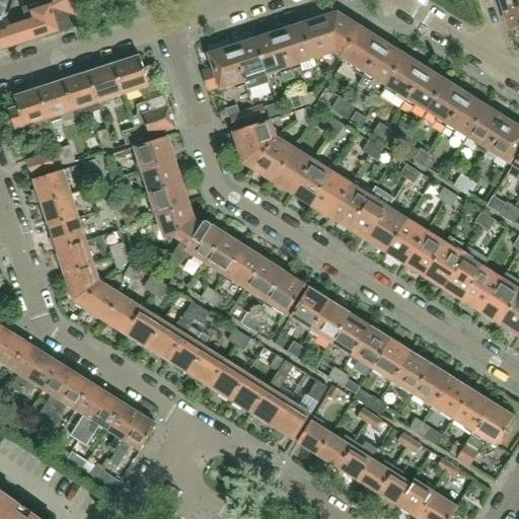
[(79,18),(84,0),(55,0),(53,8),(68,14),(79,18)]
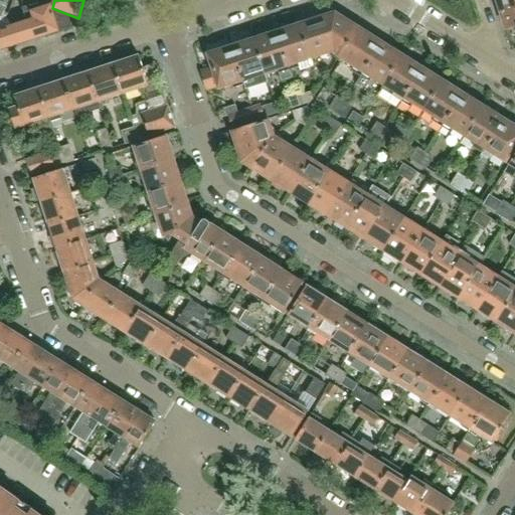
[(514,0),(495,0),(501,15),(514,10),(514,0)]
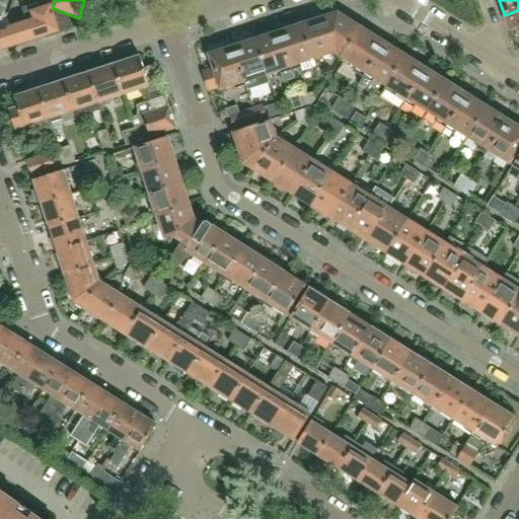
[(0,52),(14,48),(7,31),(6,28),(8,28),(5,18),(1,17),(6,7),(0,4),(0,52)]
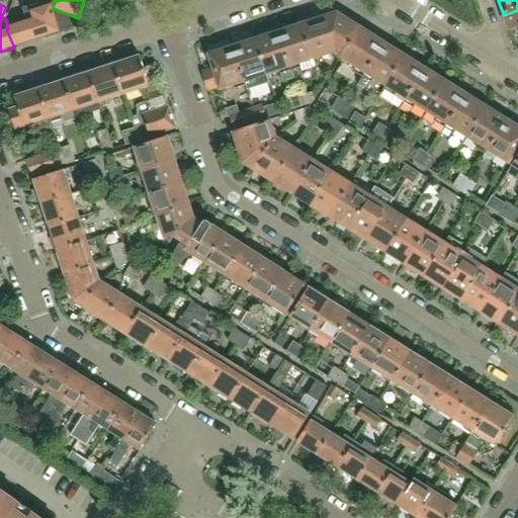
[(72,27),(68,14),(53,8),(50,9),(49,6),(38,9),(36,4),(29,6),(40,39),(59,33),(60,31),(72,27)]
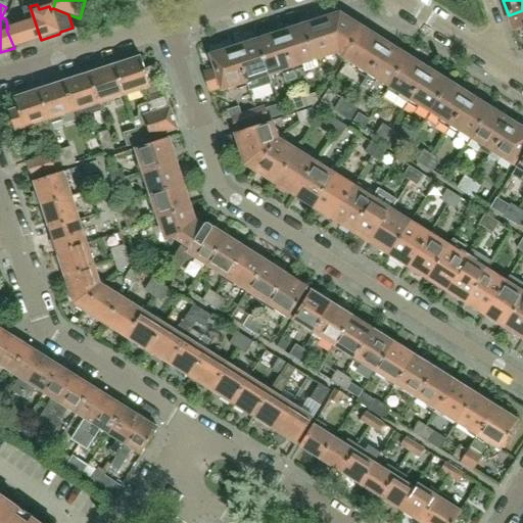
[(41,40),(30,6),(21,9),(26,22),(8,29),(6,29),(7,32),(14,48),(41,40)]
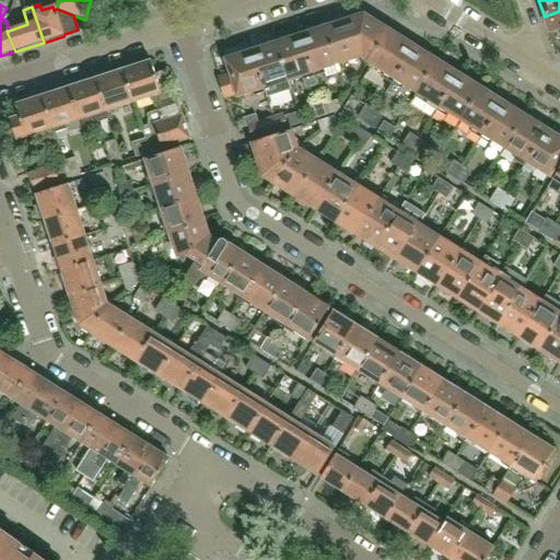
[(559,11),(545,16),(549,32),(552,31),(553,32),(559,30),(559,34),(559,11)]
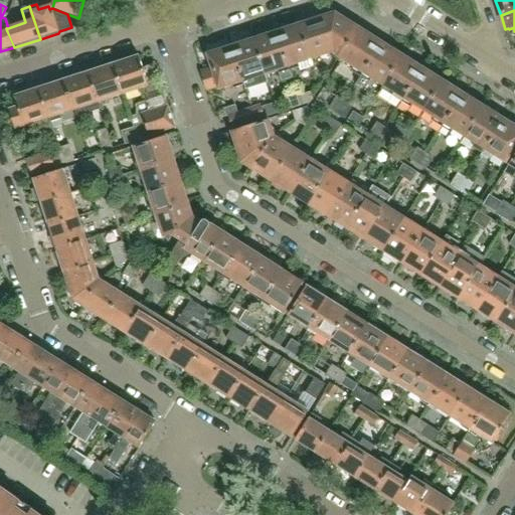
[(340,55),(357,28),(335,14),(299,26),(299,27),(309,60),(310,61),(312,60),(326,56),(325,54),(334,51),(340,55)]
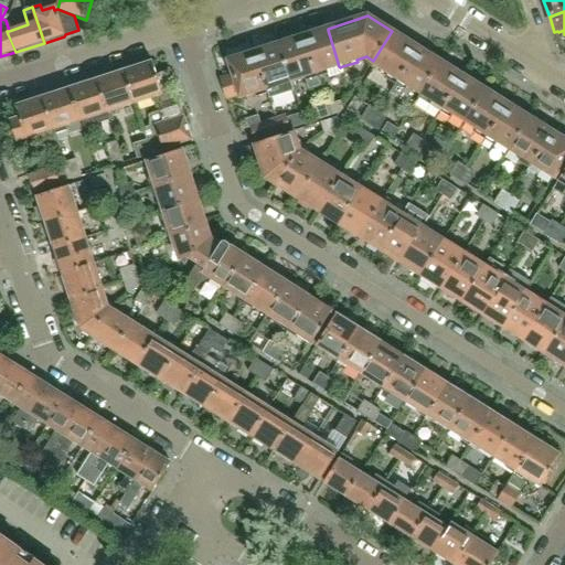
[(339,66),(328,30),(302,38),(318,86),(321,85),(319,78),(329,75),(330,77),(343,73),(342,66),(340,67),(339,66)]
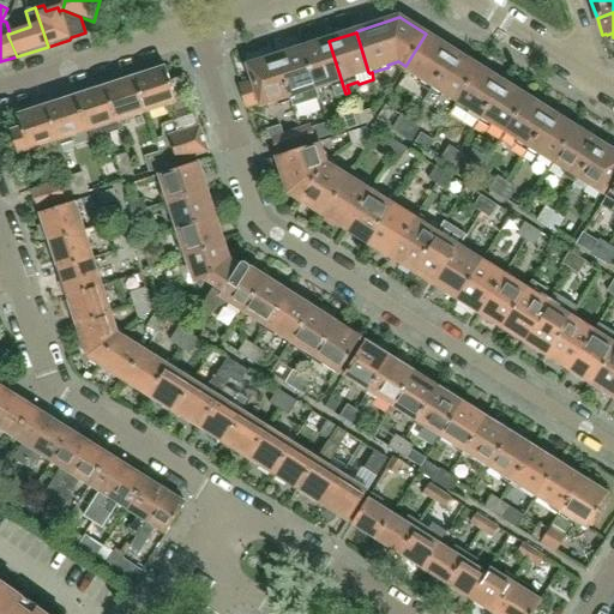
[(429,91),(453,53),(429,37),(408,71),(422,79),(419,84),(429,91)]
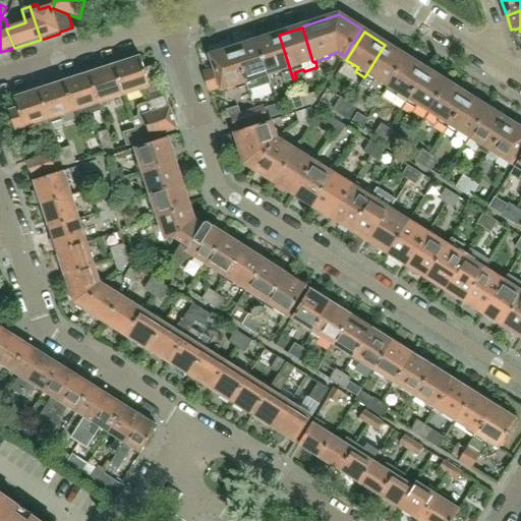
[(293,79),(279,35),(256,42),(267,75),(269,75),(280,71),(283,82),(293,79)]
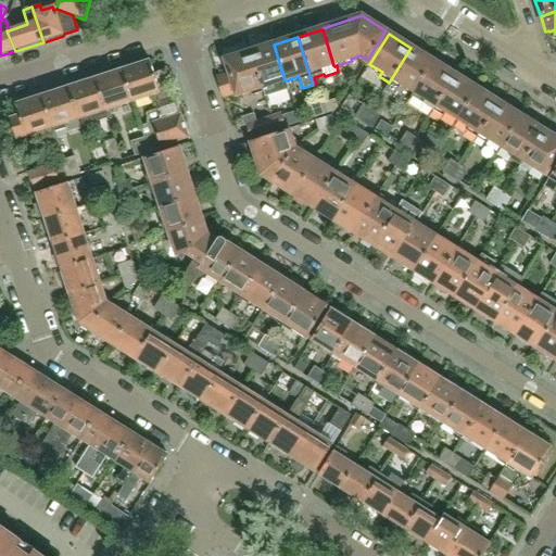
[(285,80),(274,45),(249,53),(262,95),(264,93),(265,98),(289,89),(287,80),(285,80)]
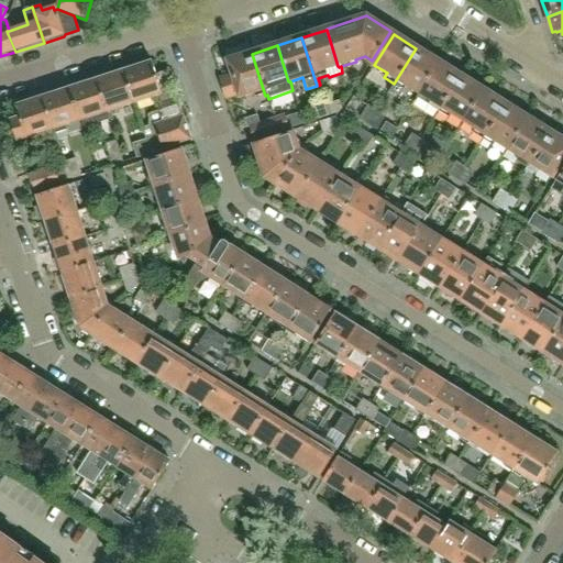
[(419,94),(440,59),(429,53),(427,53),(424,53),(421,52),(416,48),(394,84),(405,90),(407,86),(419,94)]
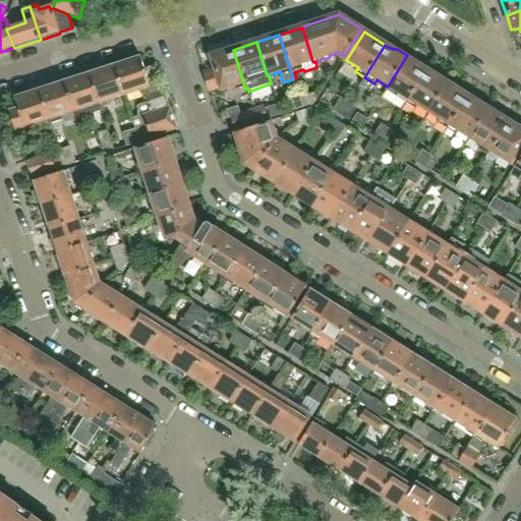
[(245,89),(233,50),(210,57),(214,70),(205,73),(204,72),(203,73),(209,94),(221,90),(221,91),(234,87),(236,92),(245,89)]
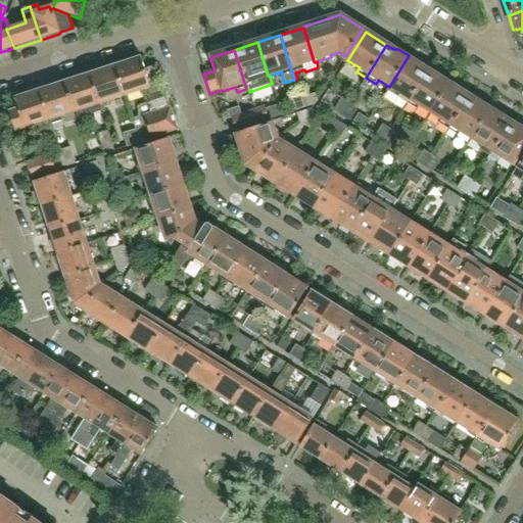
[(407,103),(428,70),(419,64),(419,61),(409,55),(389,87),(391,88),(400,93),(397,97),(407,103)]
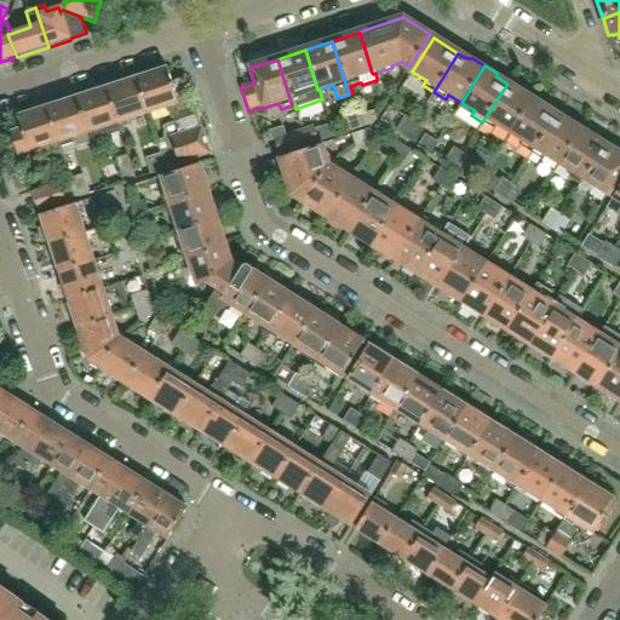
[(211,154),(210,150),(206,138),(202,126),(200,126),(190,98),(193,97),(185,76),(172,80),(167,68),(135,79),(145,113),(171,104),(177,121),(165,126),(165,138),(156,141),(161,153),(167,168),(182,165),(199,160),(197,159),(211,154)]
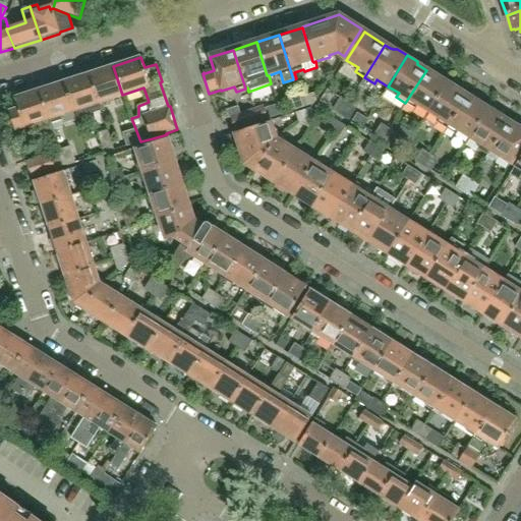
[(122,95),(113,66),(89,74),(101,111),(102,111),(102,108),(111,105),(110,101),(112,100),(111,99),(122,95)]
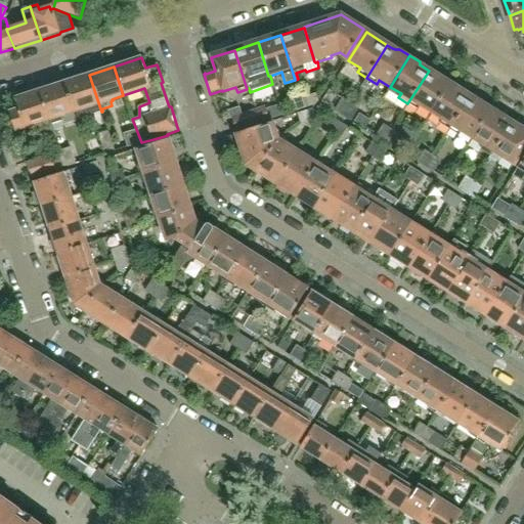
[(431,113),(450,82),(440,75),(437,75),(429,71),(407,103),(417,110),(420,105),(431,113)]
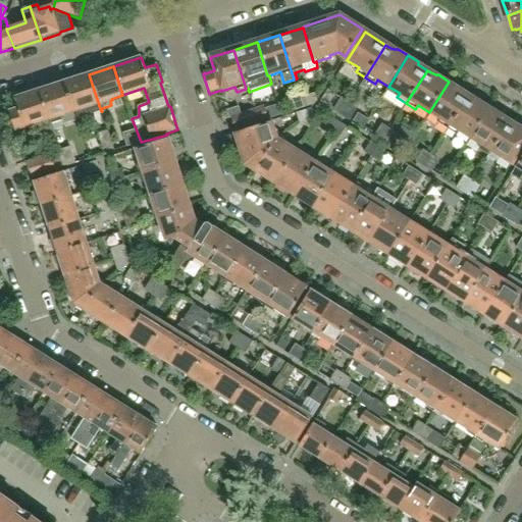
[(101,111),(89,74),(64,83),(73,111),(75,111),(77,118),(101,111)]
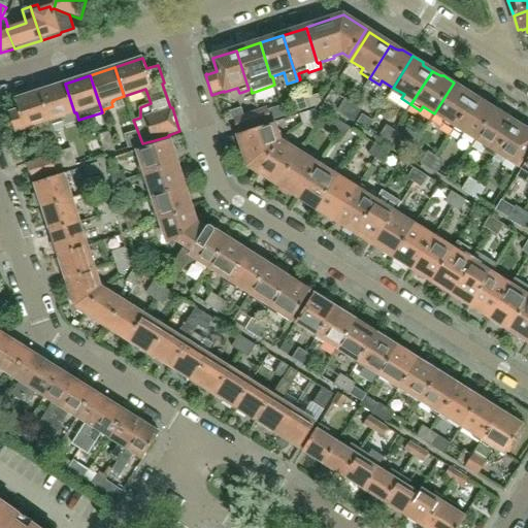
[(453,131),(473,97),(465,92),(464,89),(454,83),(434,113),(446,120),(442,125),(453,131)]
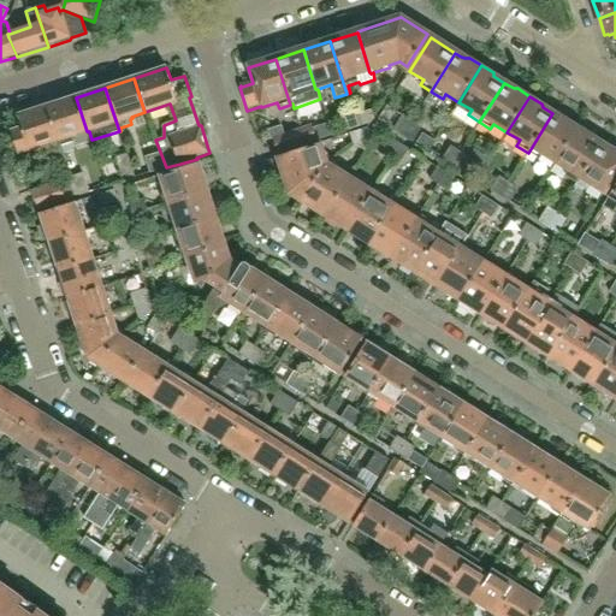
[(87,131),(76,98),(46,107),(58,142),(59,142),(73,137),(73,136),(87,131)]
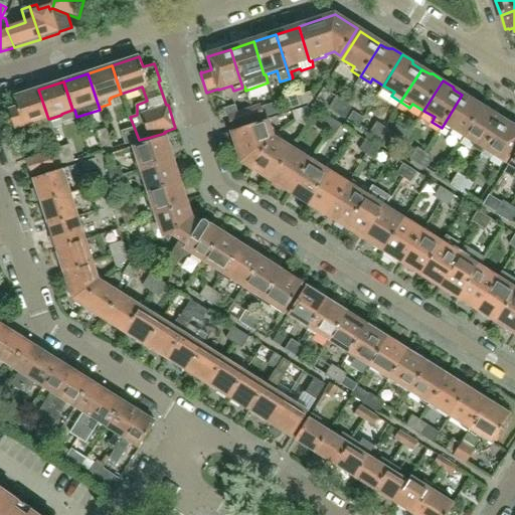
[(48,119),(38,90),(15,98),(18,108),(9,111),(15,129),(37,122),(43,139),(54,135),(49,119),(48,119)]
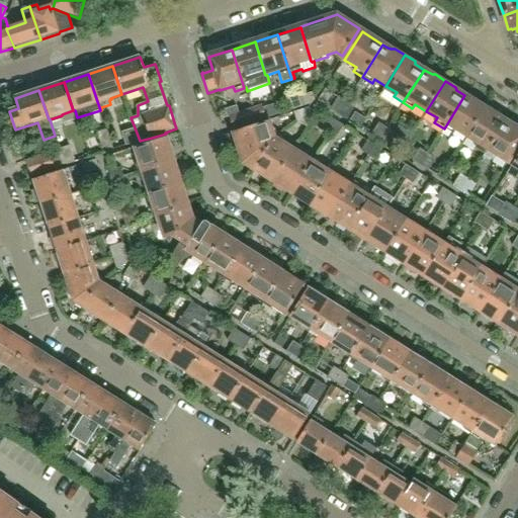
[(300,92),(297,93),(303,107),(310,105),(312,104),(316,99),(313,92),(301,96),(300,92)]
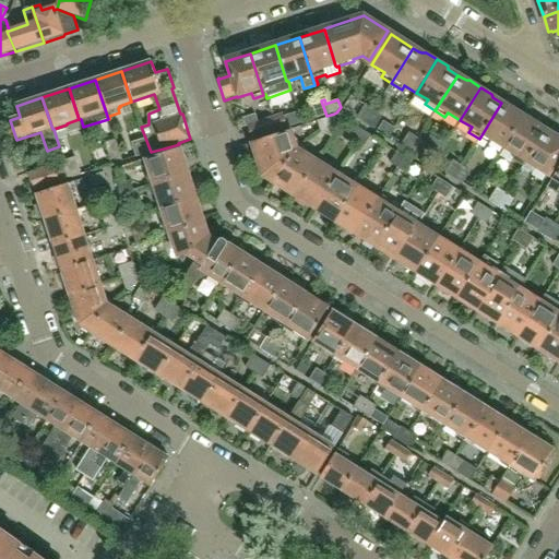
[(318,119),(326,116),(321,100),(307,105),(312,120),(318,119)]
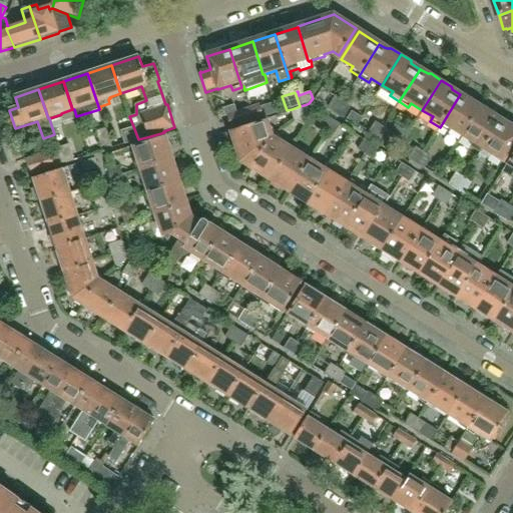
[(463,135),(482,105),(471,99),(469,99),(460,94),(440,127),(449,132),(451,128),(463,135)]
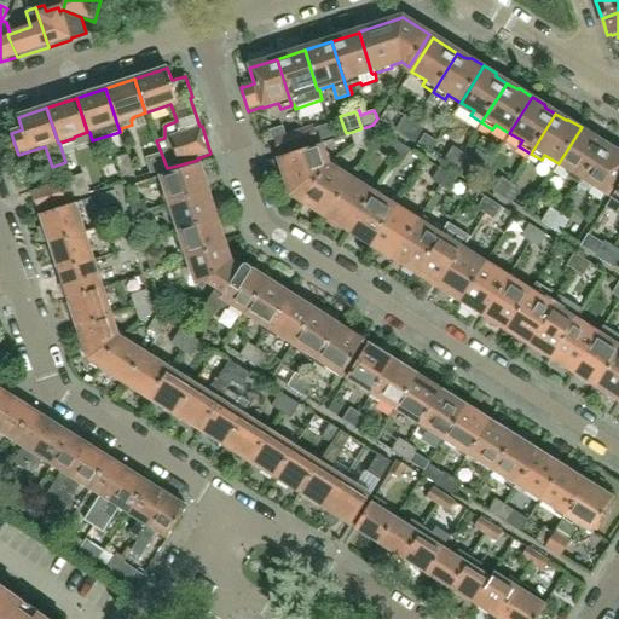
[(397,132),(405,137),(412,125),(405,120),(397,132)]
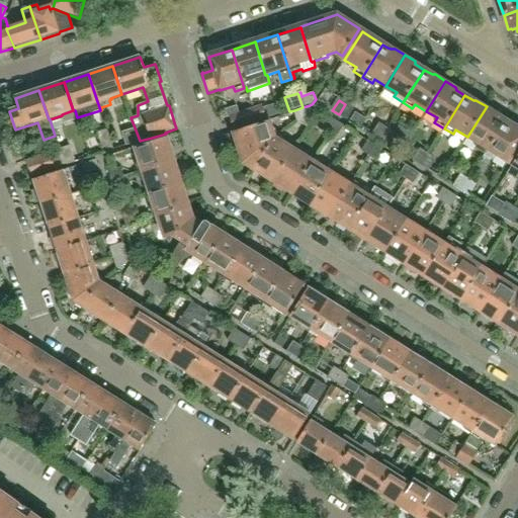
[(352,109),(345,104),(339,114),(346,119),(352,109)]
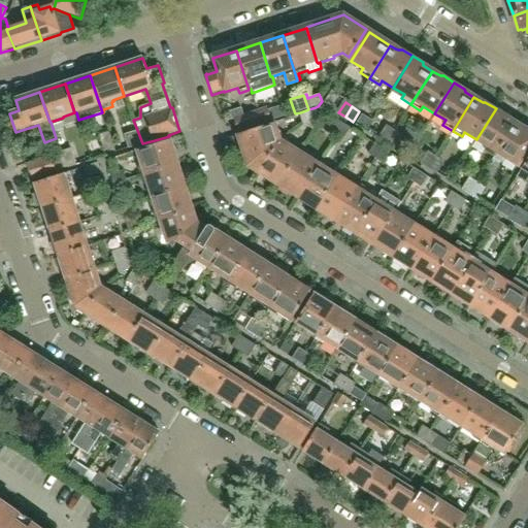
[(494,157),(516,123),(506,118),(505,114),(496,108),(476,139),(480,141),(488,146),(485,151),(494,157)]
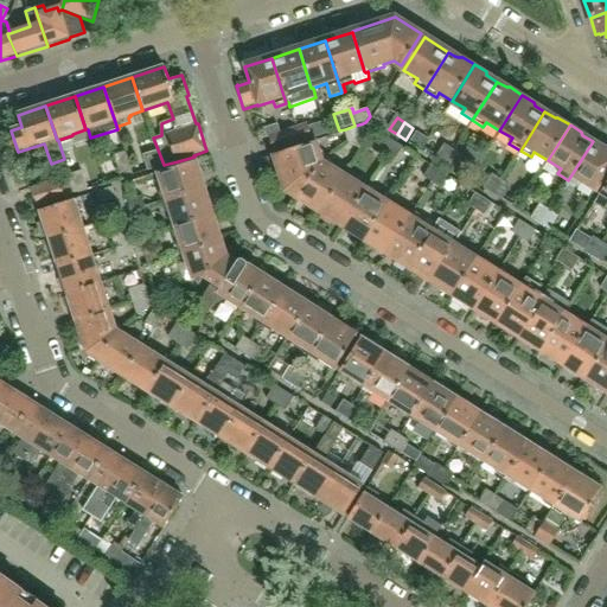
[(305,127),(295,131),(300,144),(310,141),(305,127)]
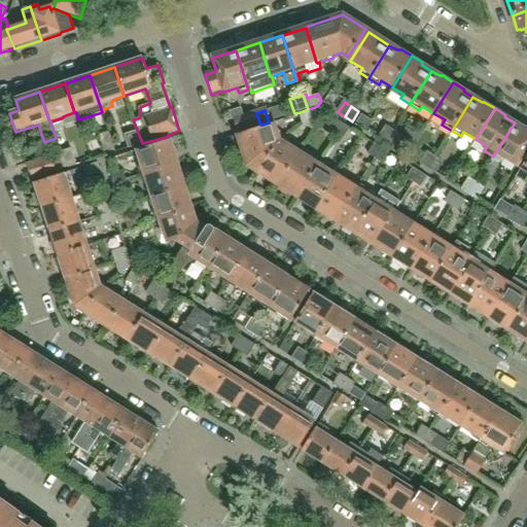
[(300,116),(304,124),(317,114),(313,111),(301,115),(300,116)]
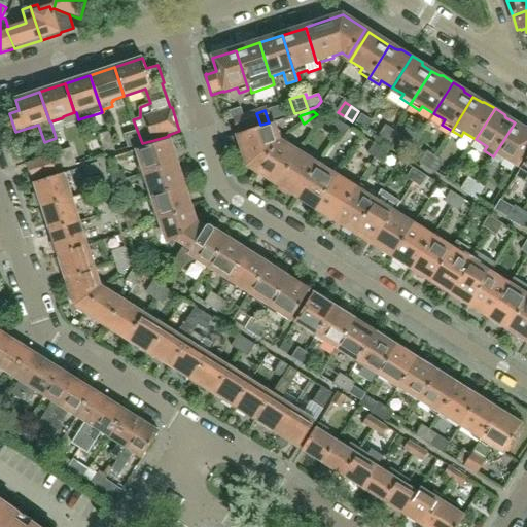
[(237,133),(260,125),(256,113),(233,121),(237,133)]
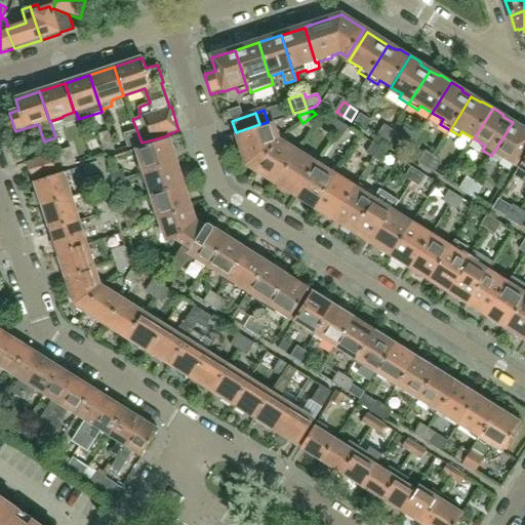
[(320,116),(316,114),(303,123),(311,131),(320,116)]
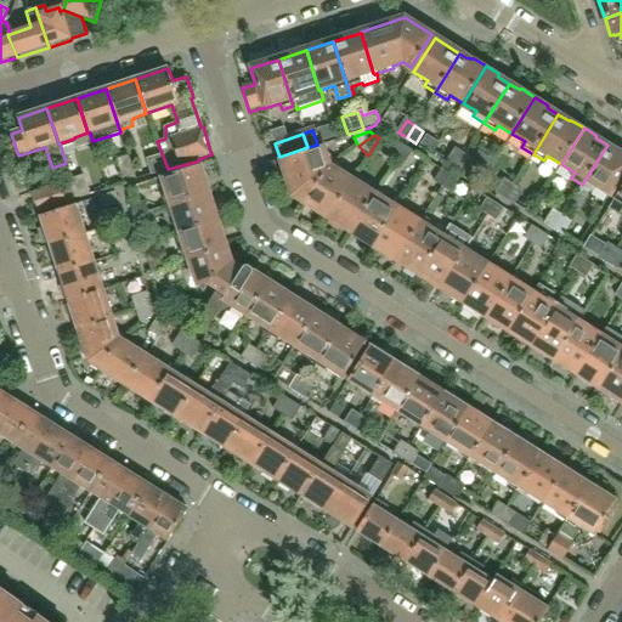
[(388,156),(395,162),(403,148),(395,143),(388,156)]
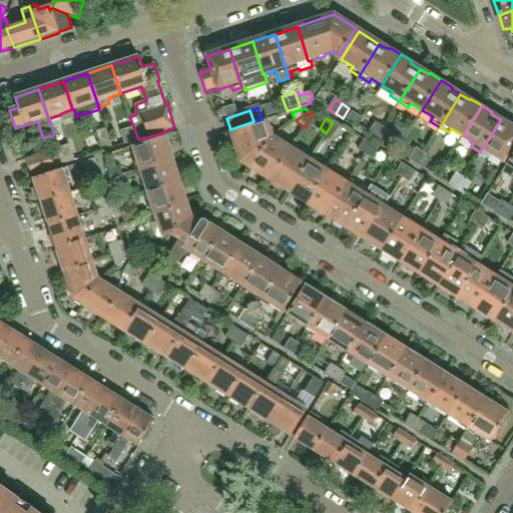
[(504,161),(512,145),(512,124),(511,123),(508,124),(501,119),(480,152),(489,158),(492,153),(504,161)]
